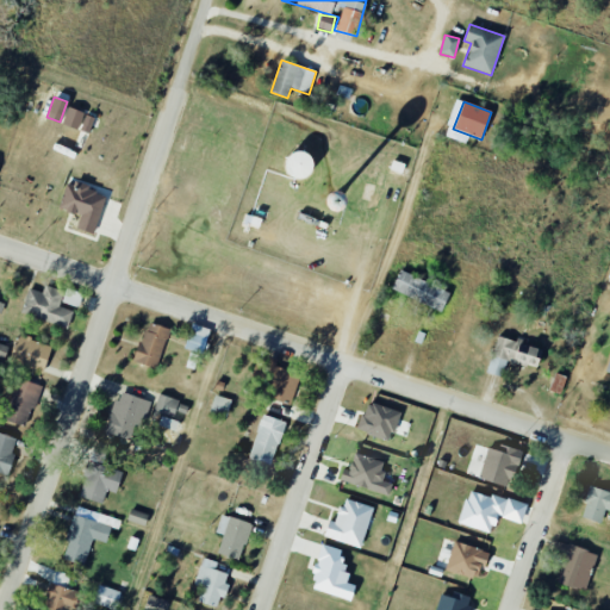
[(62,124),(78,129),(83,112),(68,106),(62,124)]
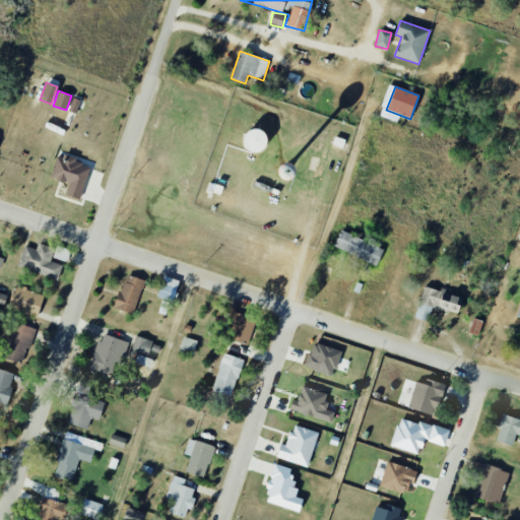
[(79,198),(90,165),(57,154),(50,177),(69,183),(65,194),(79,198)]
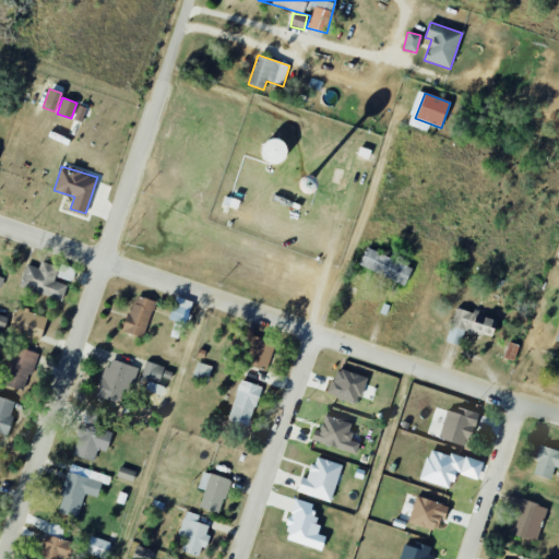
[(405,284),(412,265),(366,248),(358,265),(405,284)]
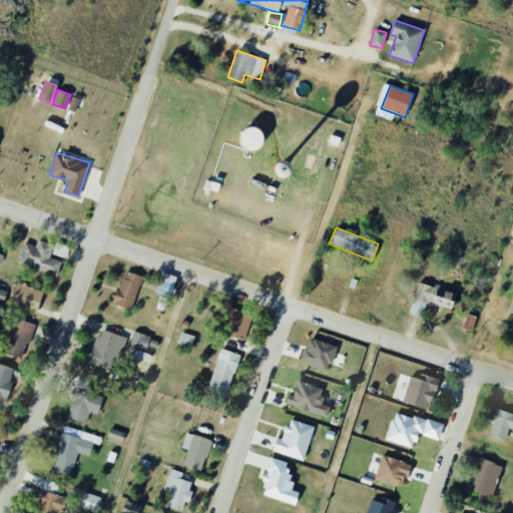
[(61,262),(49,258),(53,244),(37,239),(35,245),(24,242),(18,263),(57,275),(61,262)]
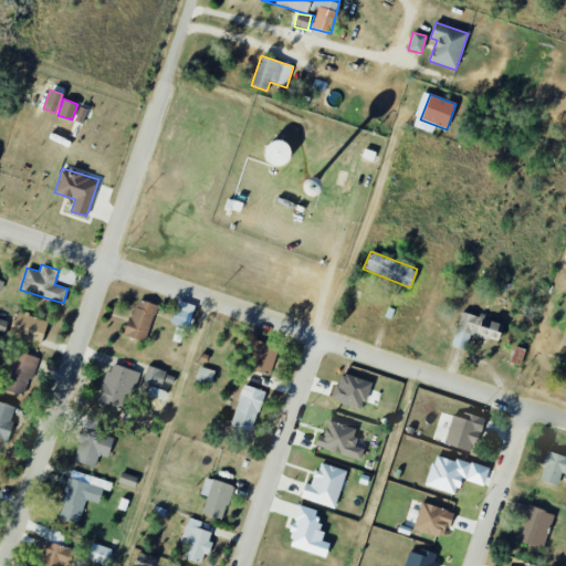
[(125,336),(146,342),(156,304),(135,299),(125,336)]
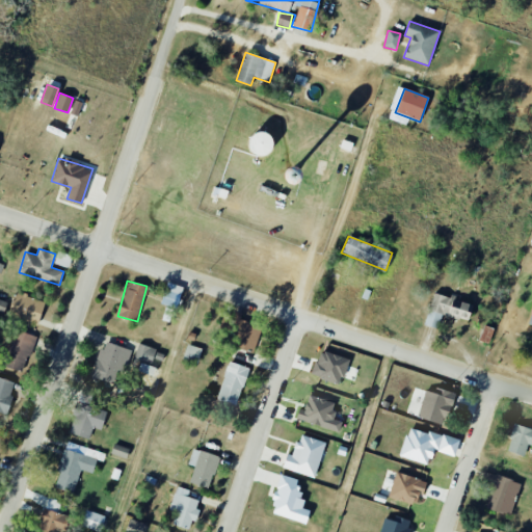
[(160,303),(176,308),(183,287),(167,282),(160,303)]
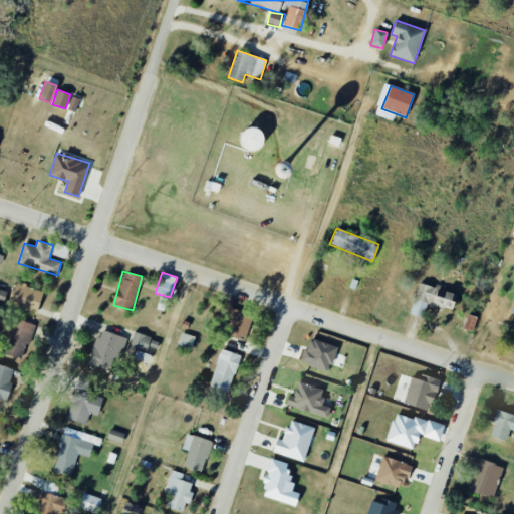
[(37,313),(43,291),(14,283),(8,305),(37,313)]
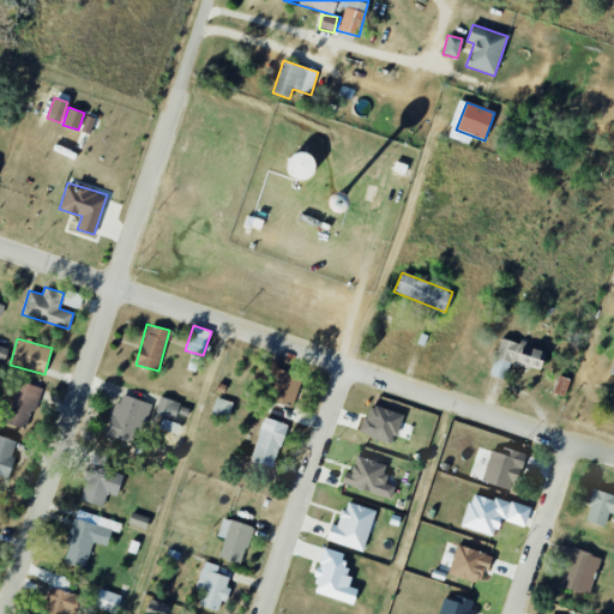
[(491,375),(505,379),(510,362),(539,371),(543,350),(500,338),(491,375)]
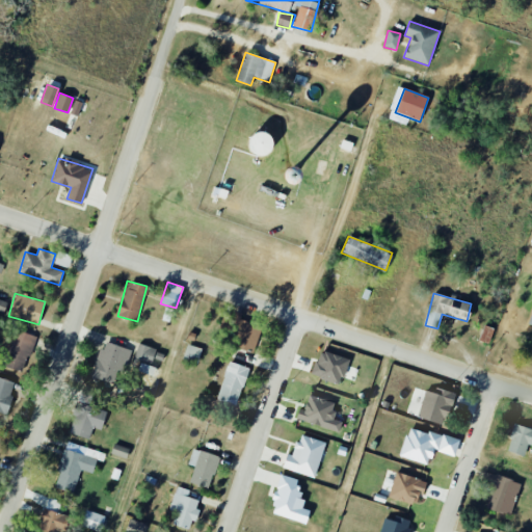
[(238,335),(234,346),(254,352),(262,326),(240,319),(242,314),(236,312),(230,331),(238,335)]
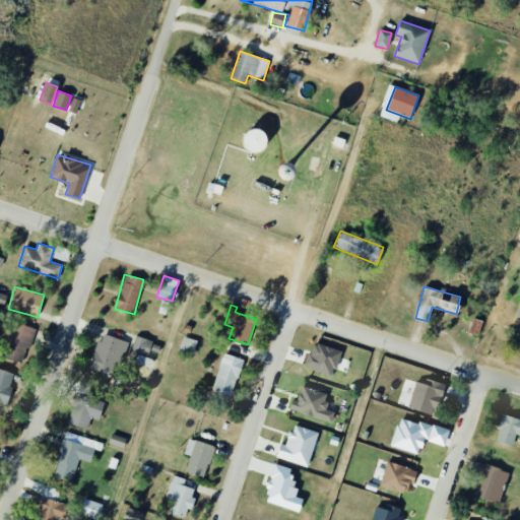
[(33,328),(14,322),(3,358),(21,364),(33,328)]
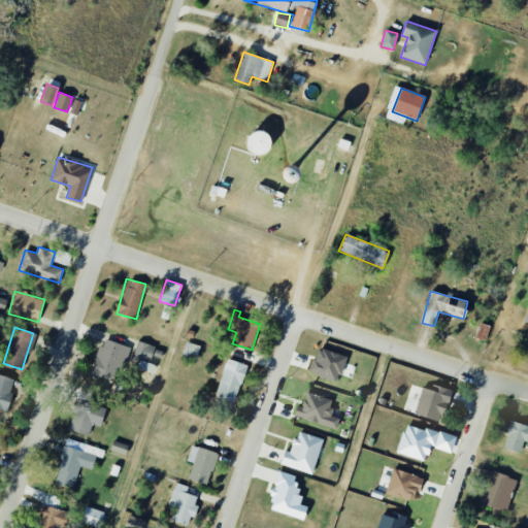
[(117,367),(124,369),(131,348),(102,338),(92,374),(112,381),(117,367)]
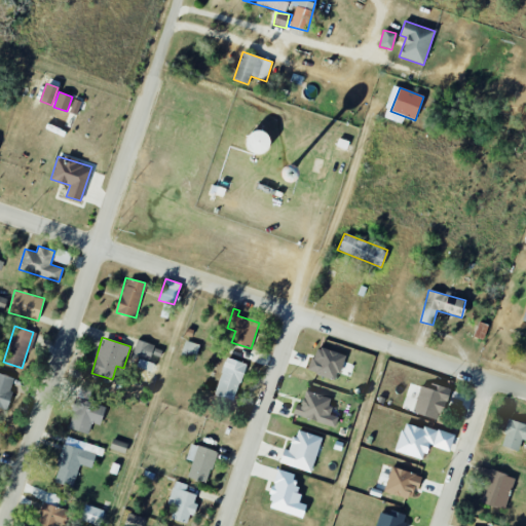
[(133,354),(139,358),(136,366),(150,371),(153,363),(148,362),(151,353),(159,355),(161,348),(137,340),(133,354)]
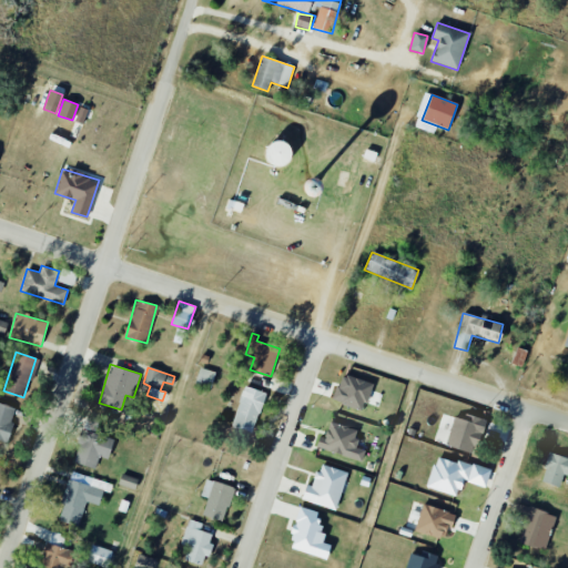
[(211,388),(215,373),(200,367),(195,383),(211,388)]
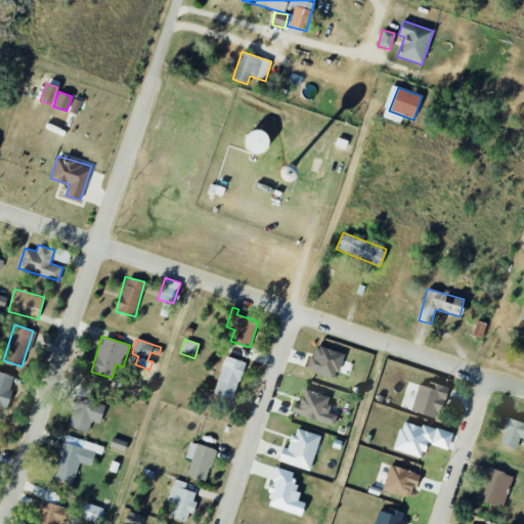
[(337,378),(343,353),(314,345),(307,369),(337,378)]
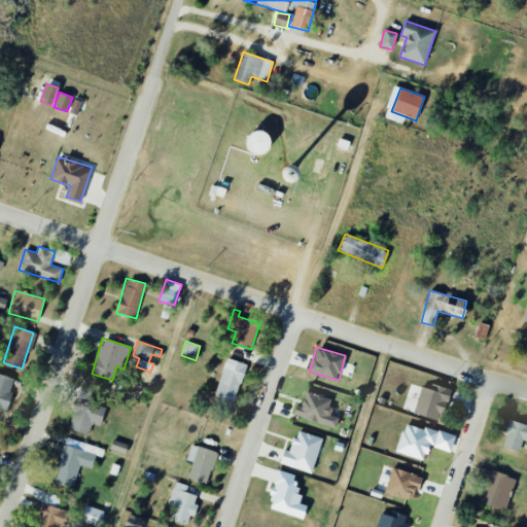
[(214,394),(233,402),(247,365),(227,358),(214,394)]
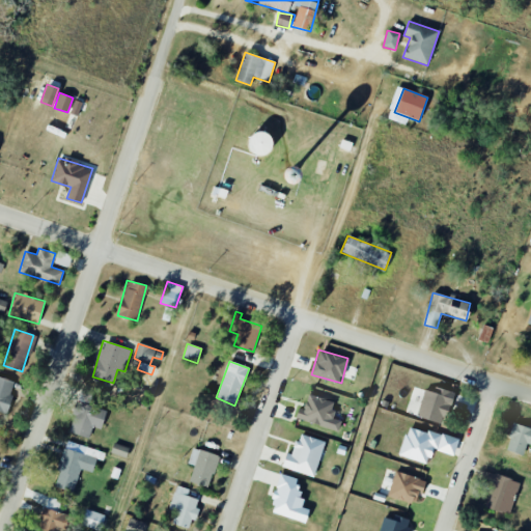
[(0,411),(5,413),(16,382),(0,376),(0,411)]
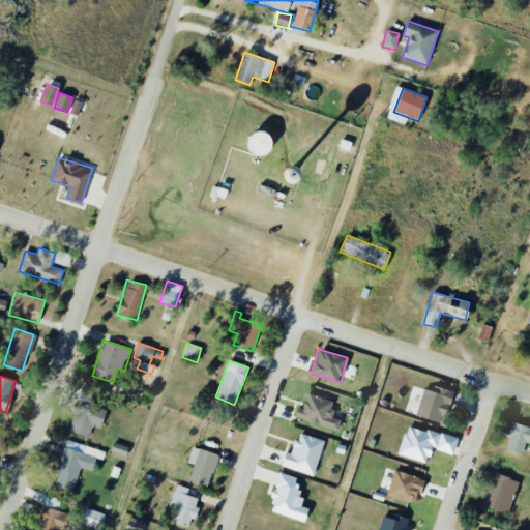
[(423,388),(416,416),(443,423),(452,390),(435,386),(433,391),(423,388)]
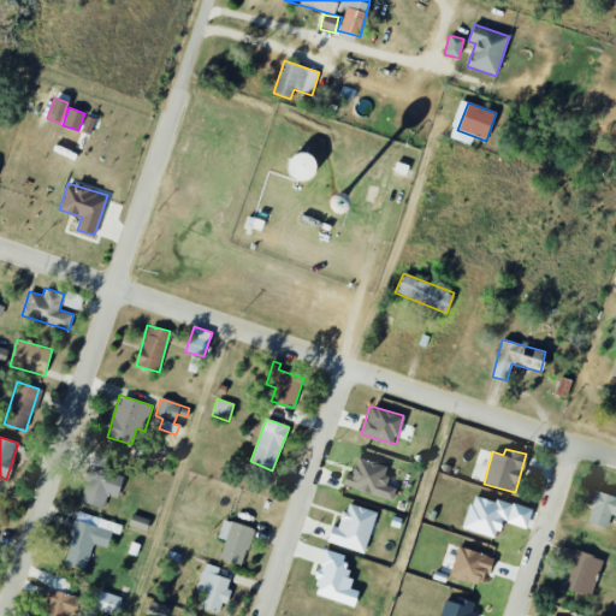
[(78,501),(102,508),(107,495),(117,498),(123,477),(104,471),(108,456),(94,451),(78,501)]
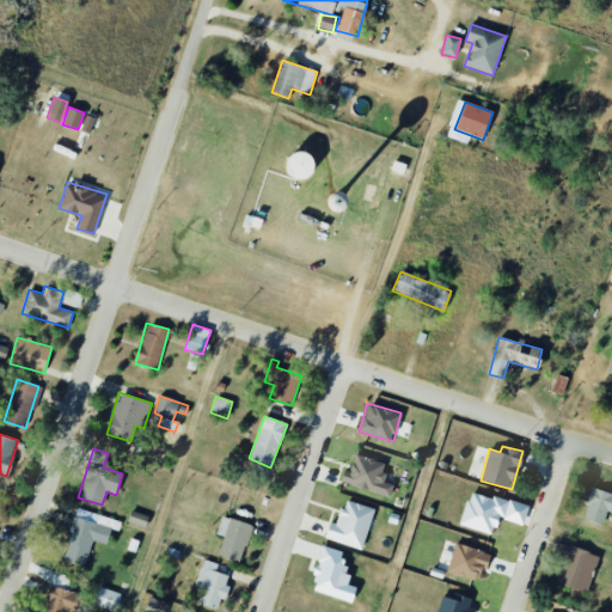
[(381,482),(387,464),(355,454),(349,472),(343,470),(341,482),(390,497),(393,485),(381,482)]
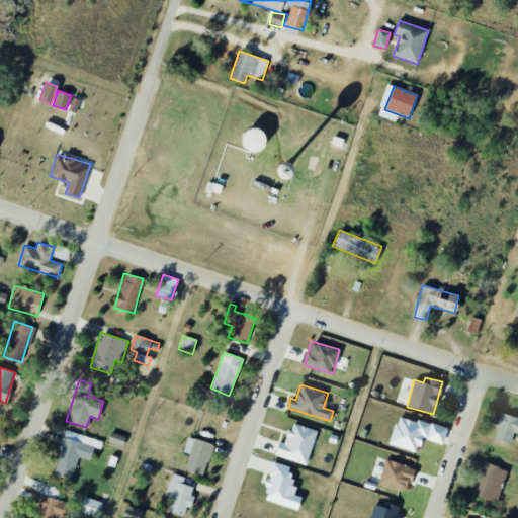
[(510,444),(514,432),(517,433),(517,417),(502,412),(493,439),(510,444)]
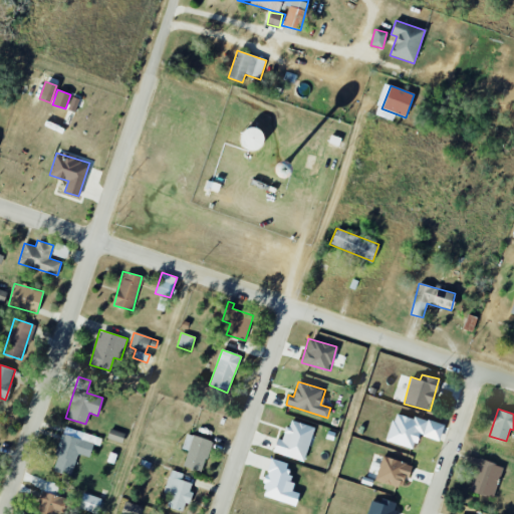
[(439,441),(444,426),(395,412),(386,442),(415,450),(419,435),(439,441)]
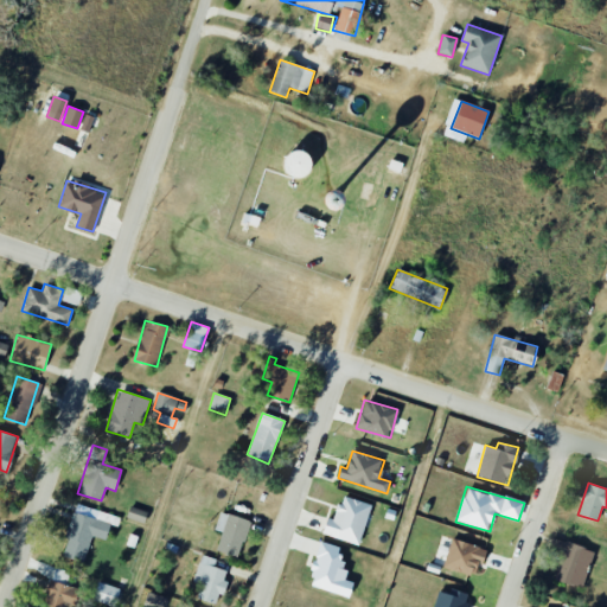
[(321,534),(358,547),(371,505),(342,494),(333,519),(326,517),(321,534)]
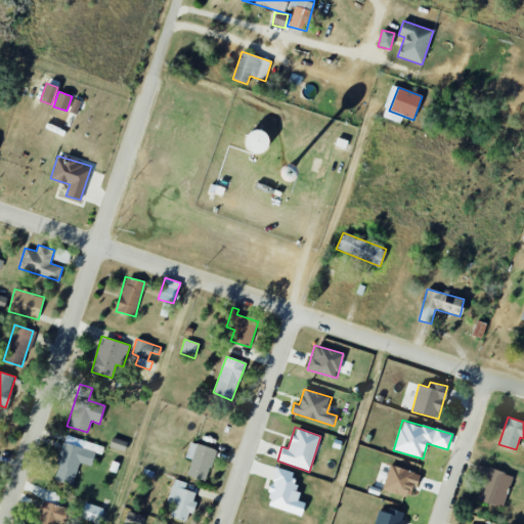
[(72,486),(79,463),(91,466),(95,453),(102,455),(104,447),(66,435),(51,480),(72,486)]
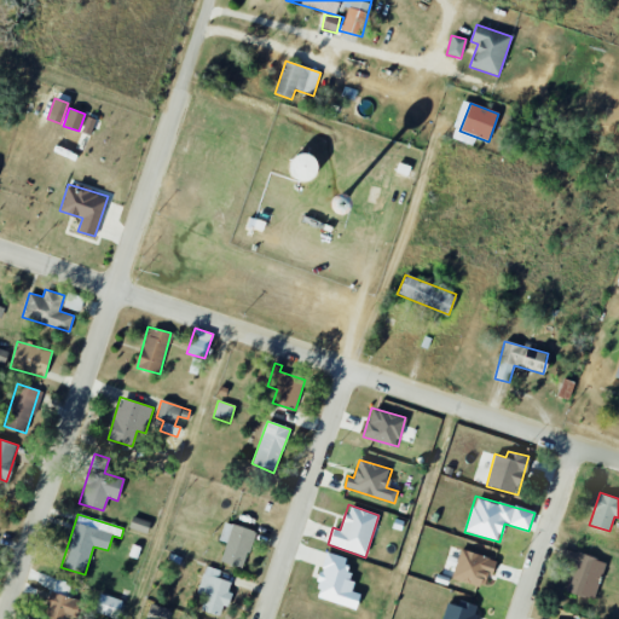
[(150,521),(132,516),(129,528),(146,532),(150,521)]
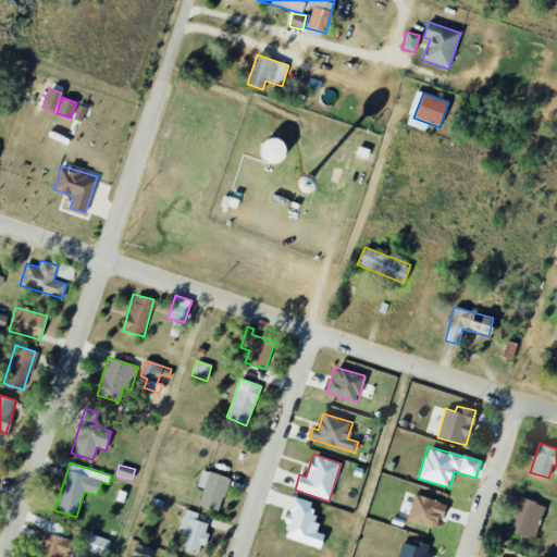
[(203,489),(199,506),(220,511),(229,477),(201,470),(197,486),(203,489)]
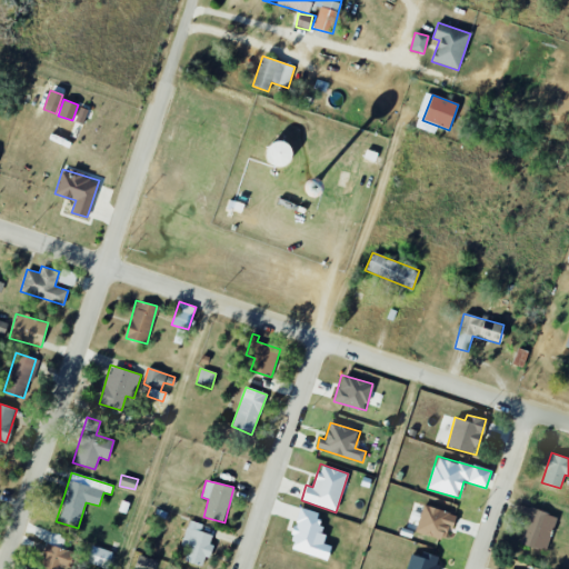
[(416,532),(445,540),(447,528),(452,530),(457,513),(422,506),(416,532)]
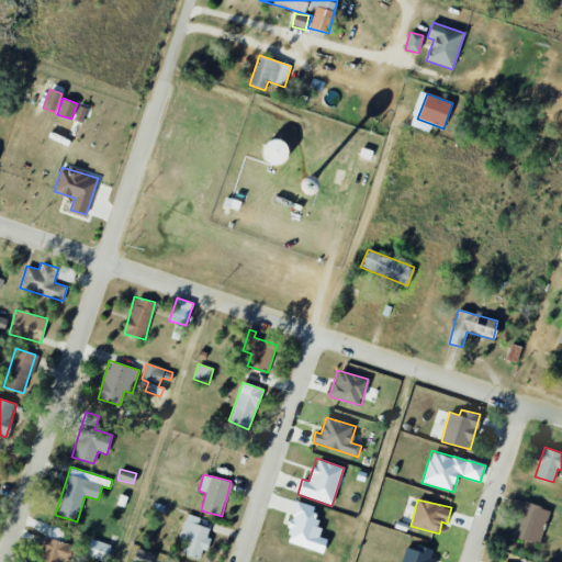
[(326,539),(318,537),(322,527),(313,525),(317,507),(296,501),(284,542),(323,553),(326,539)]
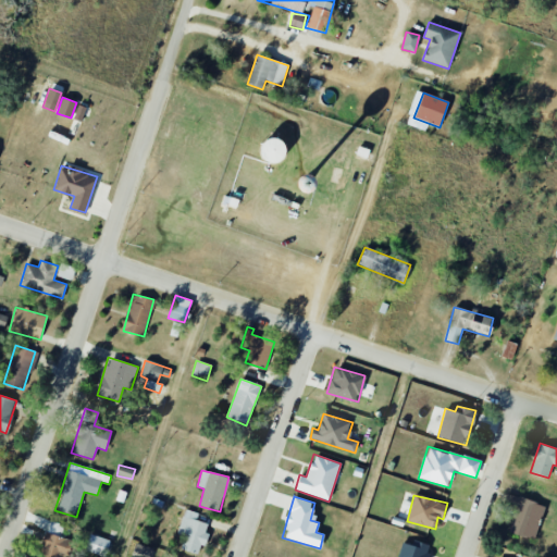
[(543,504),(517,498),(509,533),(535,539),(543,504)]
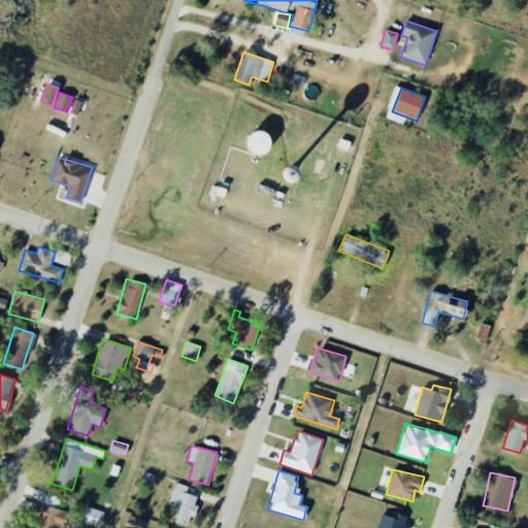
[(170,520),(191,525),(196,505),(195,504),(197,496),(186,493),(188,486),(175,483),(169,506),(173,507),(170,520)]
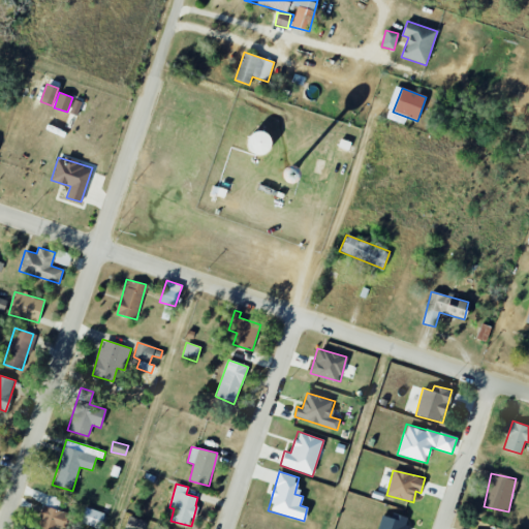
[(62,528),(67,512),(58,509),(61,498),(48,494),(36,528),(62,528)]
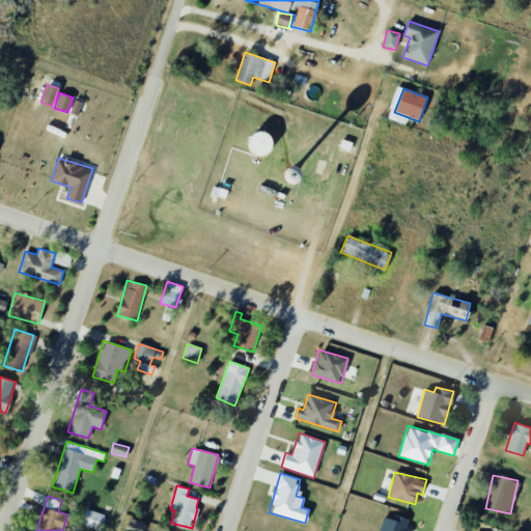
[(100,530),(106,515),(85,509),(80,525),(100,530)]
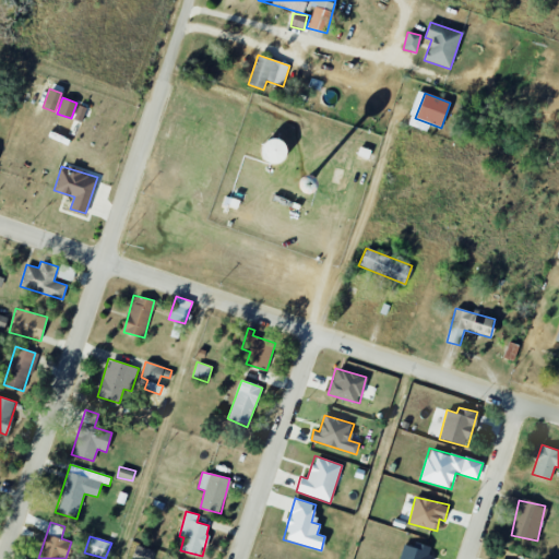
[(428,558),(432,547),(416,543),(415,547),(403,544),(399,558),(428,558)]
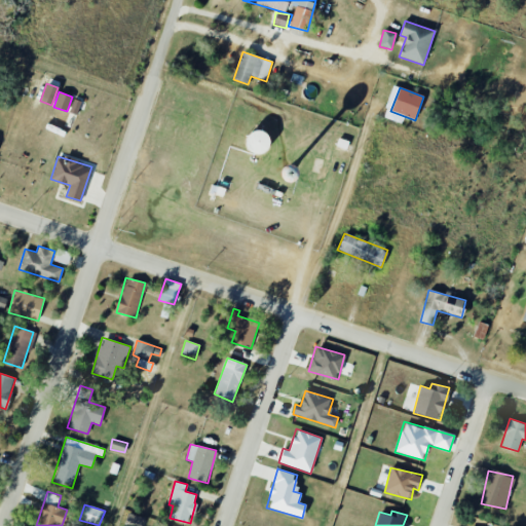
[(141,525),(144,517),(126,514),(125,524),(136,525),(141,525)]
